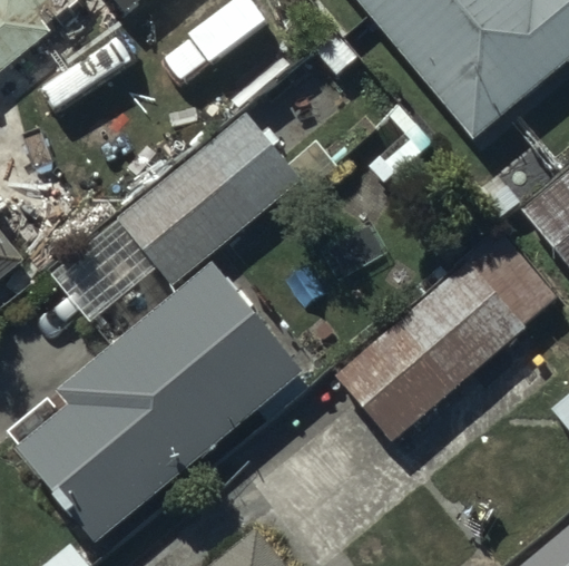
[(0,70),(50,30),(45,23),(72,0),(0,0),(0,70)]
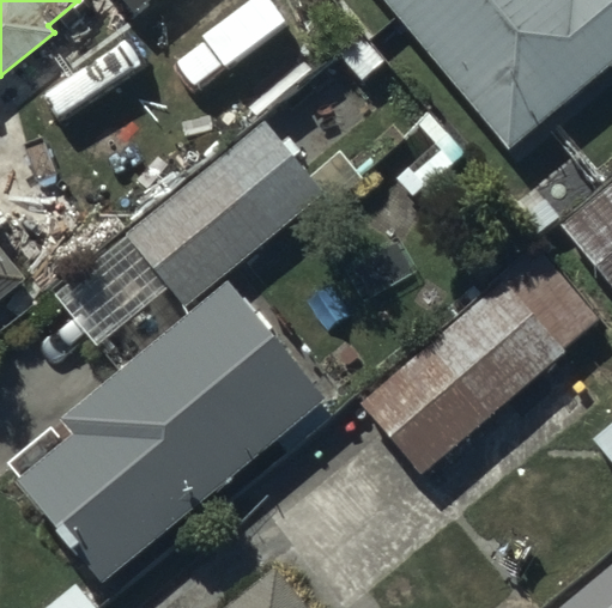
[(383,0),(509,150),(611,62),(611,0),(383,0)]
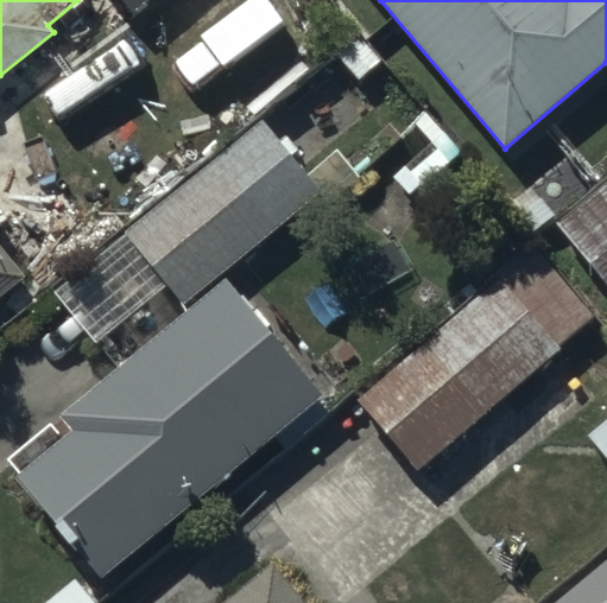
[(320,194),(261,121),(52,290),(95,343),(168,285),(183,304),(320,194)]
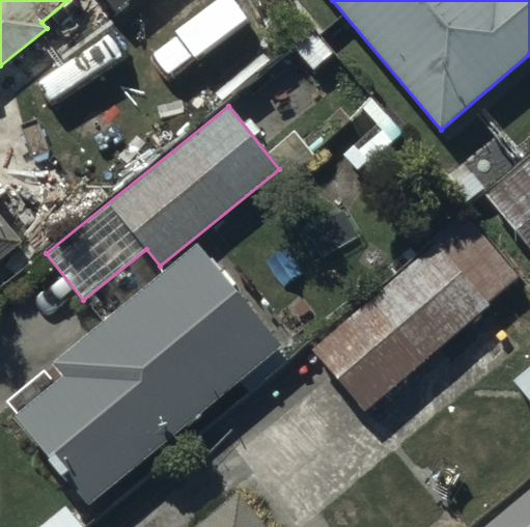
[(529,159),(485,196),(529,249),(529,159)]
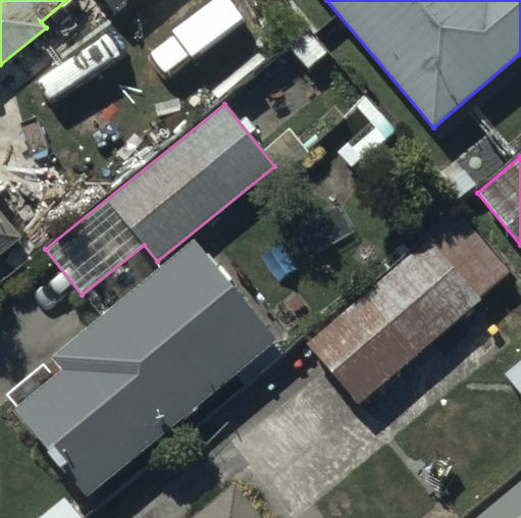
[(511,269),(456,208),(304,343),(359,404),(511,269)]
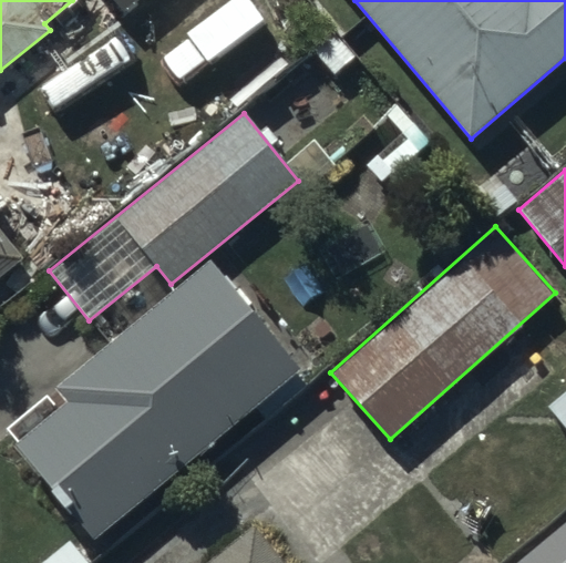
[(0,276),(21,258),(0,233),(0,276)]
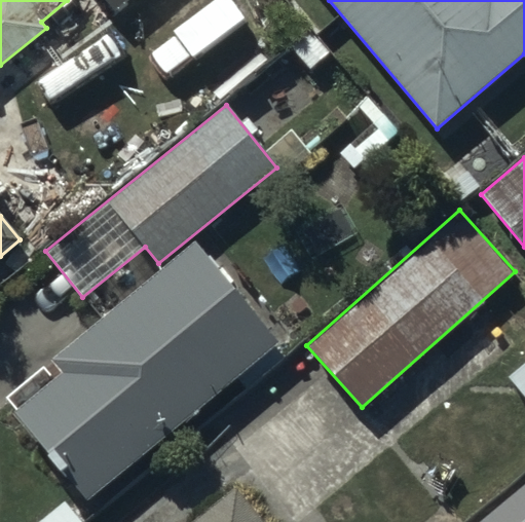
[(287,356),(196,243),(51,360),(61,372),(14,414),(47,455),(46,456),(60,474),(63,472),(86,501),(238,378),(247,387),(287,356)]
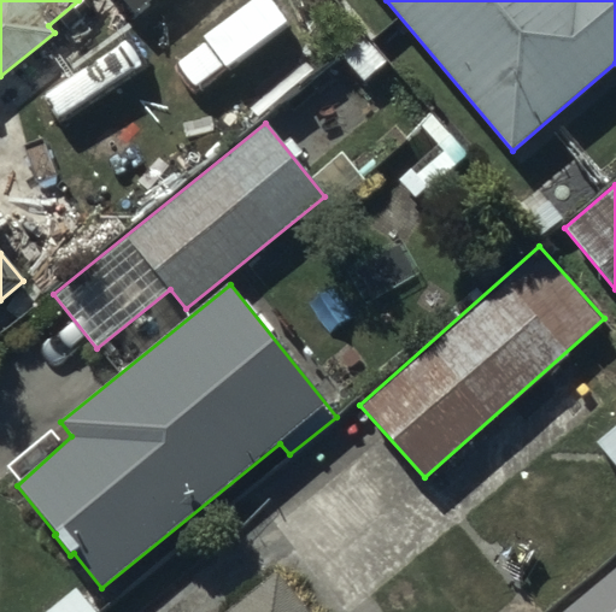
[(615,425),(596,442),(615,466),(615,425)]
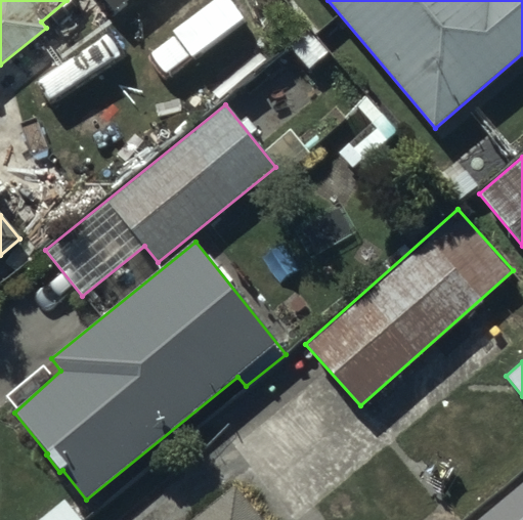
[(522,519),(522,478),(471,519),(522,519)]
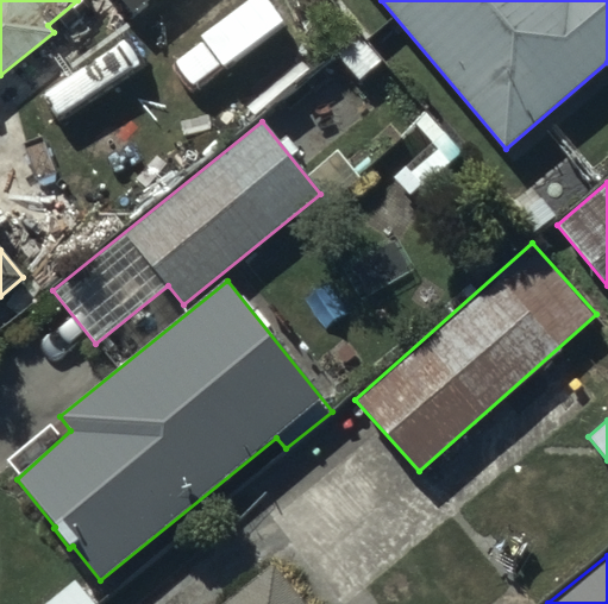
[(302,603),(271,565),(224,603),(302,603)]
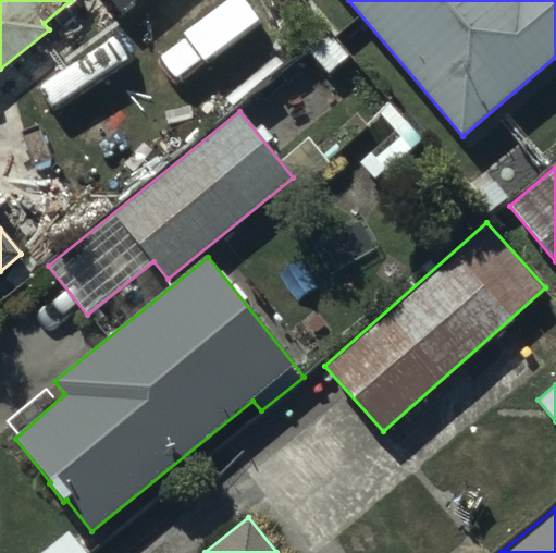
All buildings are outlined.
